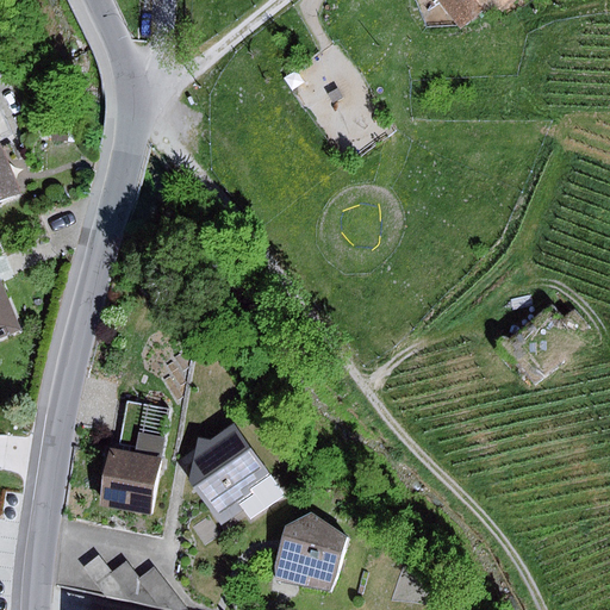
[(436,0),(461,30),(498,0),(436,0)]
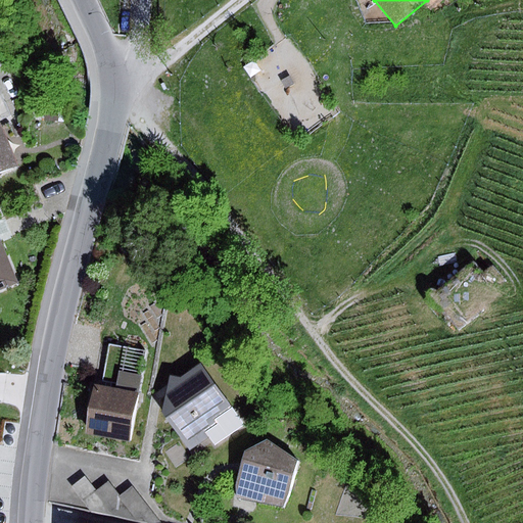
[(1,93),(0,94),(0,121),(11,117),(1,93)]
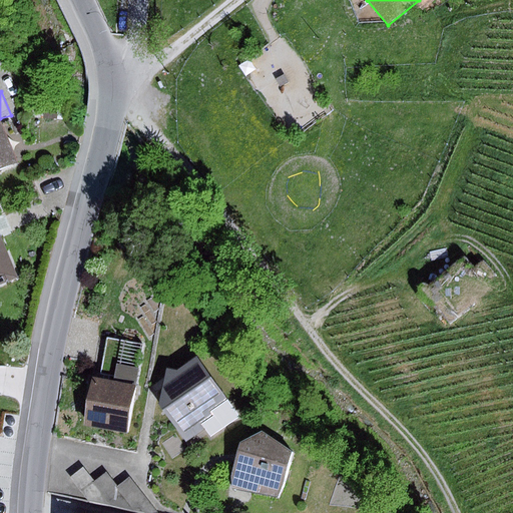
[(58,109),(44,108),(43,119),(57,119),(58,109)]
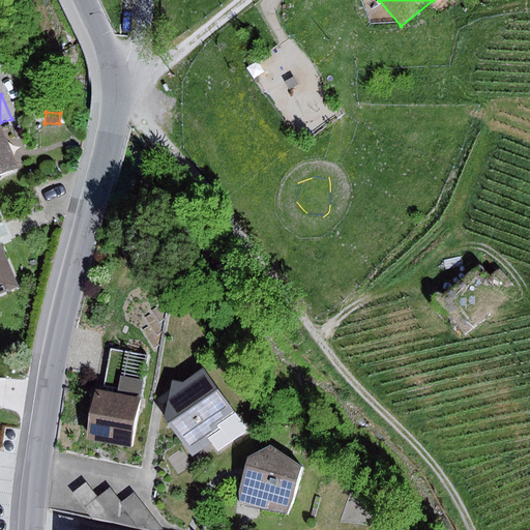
[(0,173),(17,167),(0,127),(0,173)]
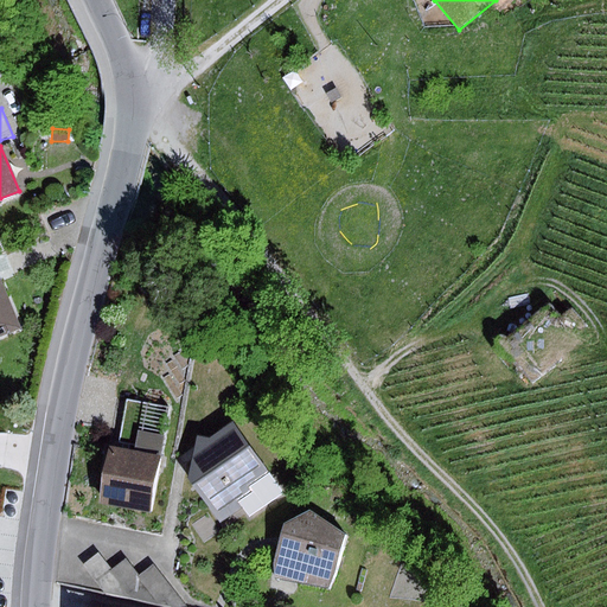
[(0,279),(0,336),(20,328),(0,279)]
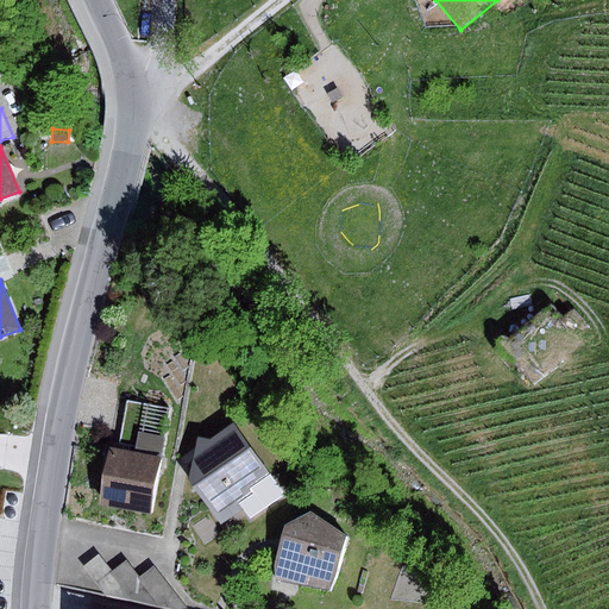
[(570,337),(550,307),(509,333),(529,364),(570,337)]
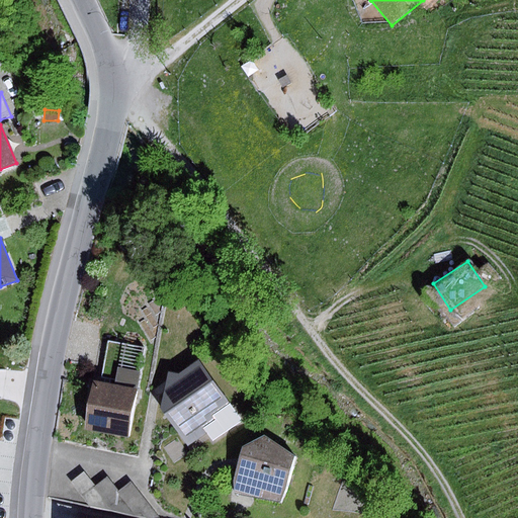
[(109,341),(102,377),(139,384),(146,348),(109,341)]
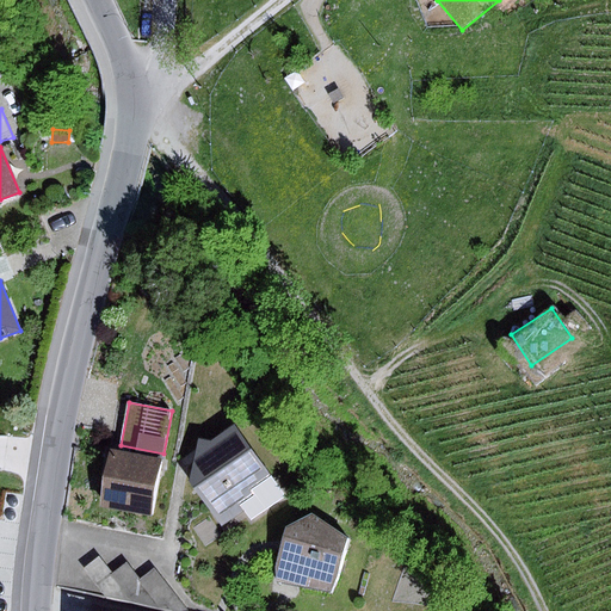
[(211,443),(199,439),(190,482),(222,530),(246,513),(240,506),(254,497),(248,489),(269,475),(235,426),(211,443)]
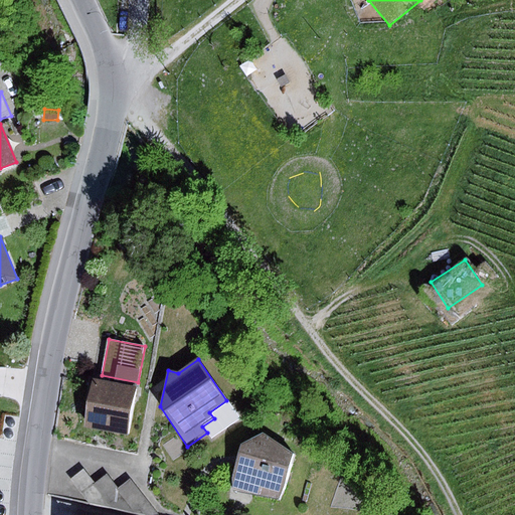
[(136,386),(95,378),(84,427),(127,436),(136,386)]
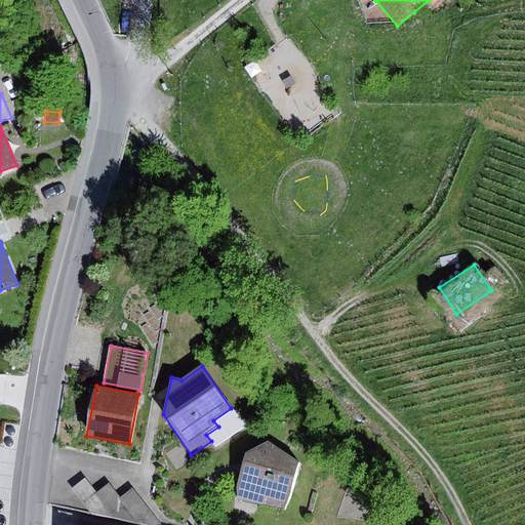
[(299,462),(270,442),(246,453),(238,486),(237,500),(285,509),(299,462)]
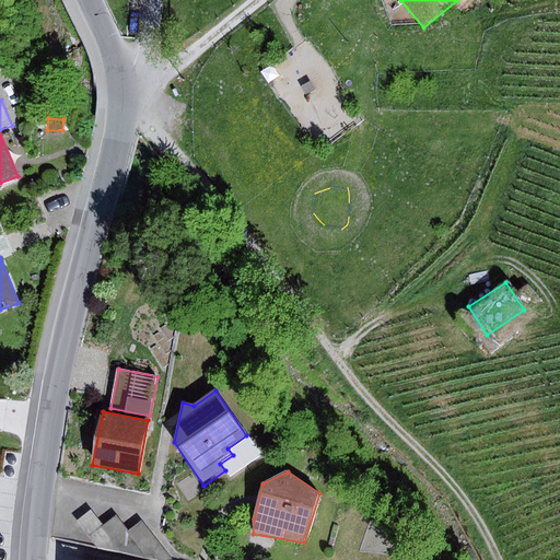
[(120,552),(101,526),(91,512),(76,523),(94,549),(120,552)]
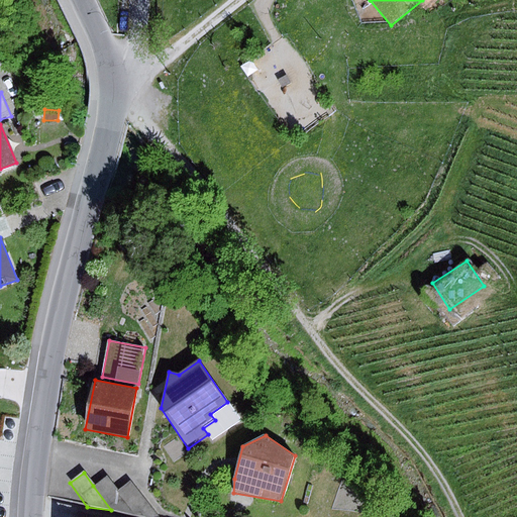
[(136,515),(118,491),(107,476),(93,486),(111,510),(136,515)]
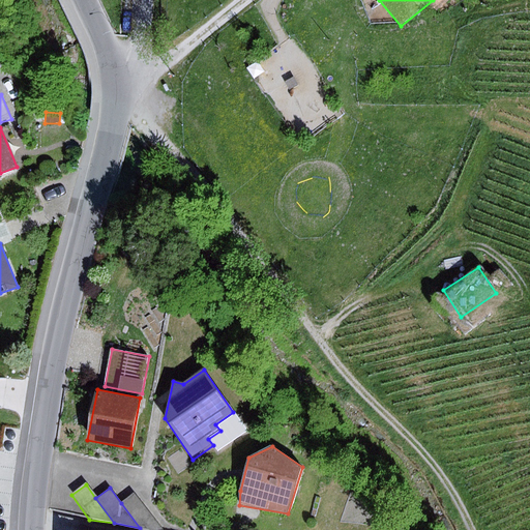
[(135,493),(121,503),(140,528),(148,529),(162,529),(163,529),(135,493)]
